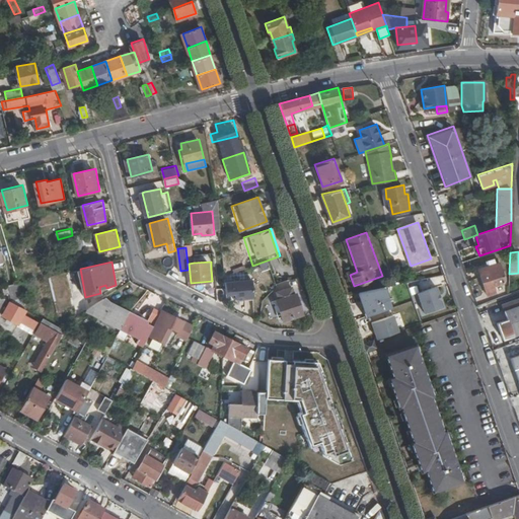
[(504,276),(499,262),(478,269),(488,295),(496,292),(494,286),(503,282),(504,276)]
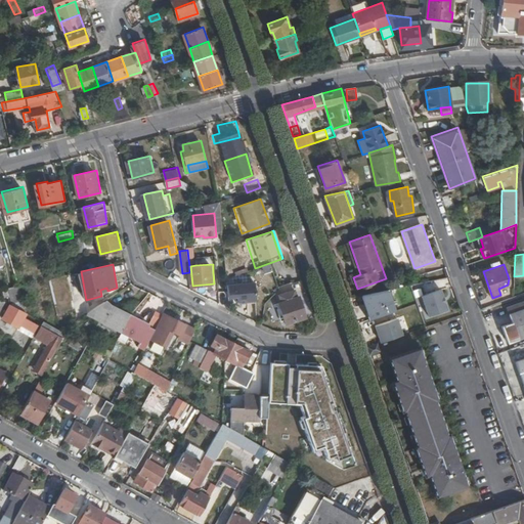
[(228,285),(229,297),(238,296),(238,301),(257,300),(256,282),(228,285)]
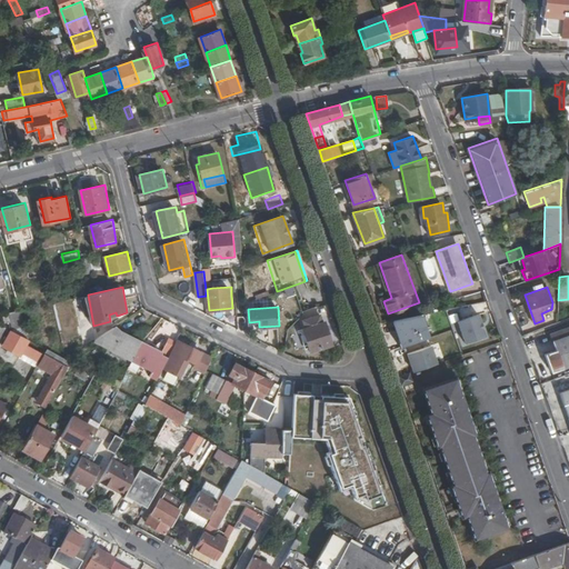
[(398,349),(429,340),(421,315),(390,323),(398,349)]
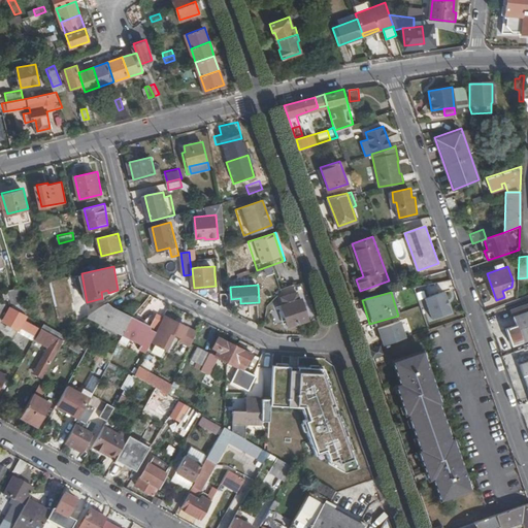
[(447,292),(425,298),(432,320),(453,312),(447,292)]
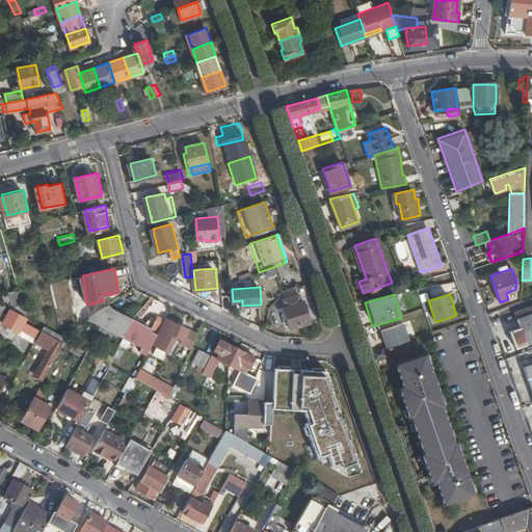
[(304,300),(302,301),(300,295),(285,300),(287,307),(285,307),(292,328),(312,321),(304,300)]
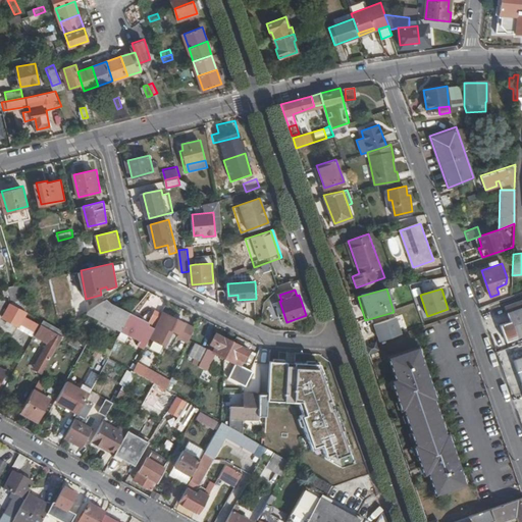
[(235,299),(226,300),(225,291),(218,292),(219,304),(235,304),(235,299)]
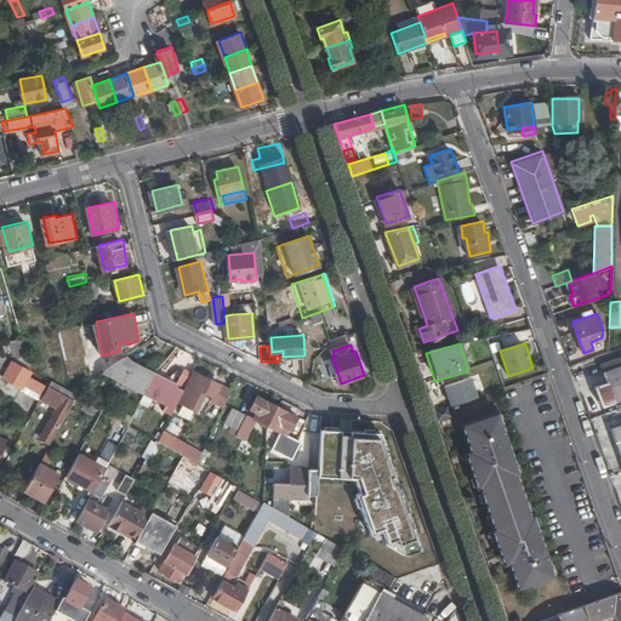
[(102,355),(101,355),(104,370),(123,358),(125,357),(123,349),(120,351),(102,355)]
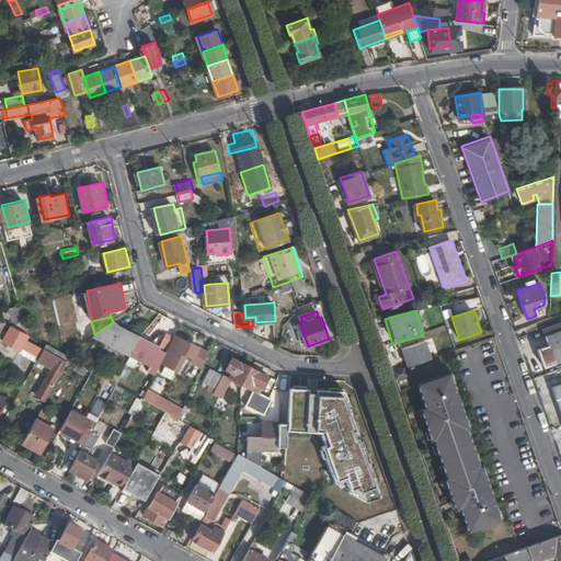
[(560,329),(560,321),(545,328),(546,334),(560,329)]
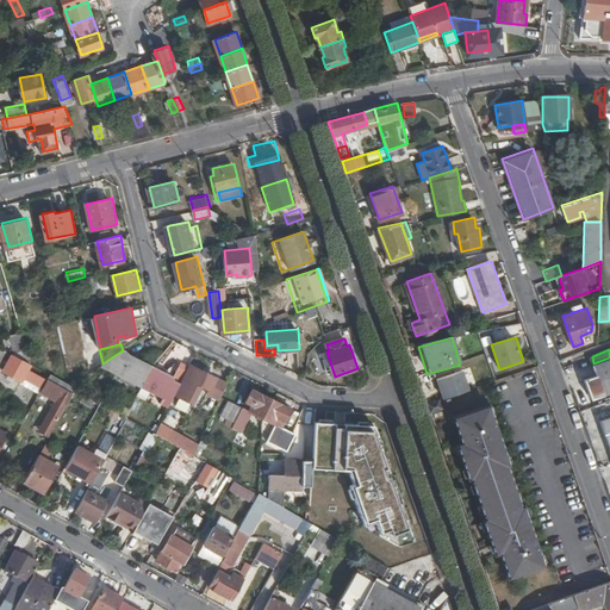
[(120,352),(103,363),(143,384),(151,367),(120,352)]
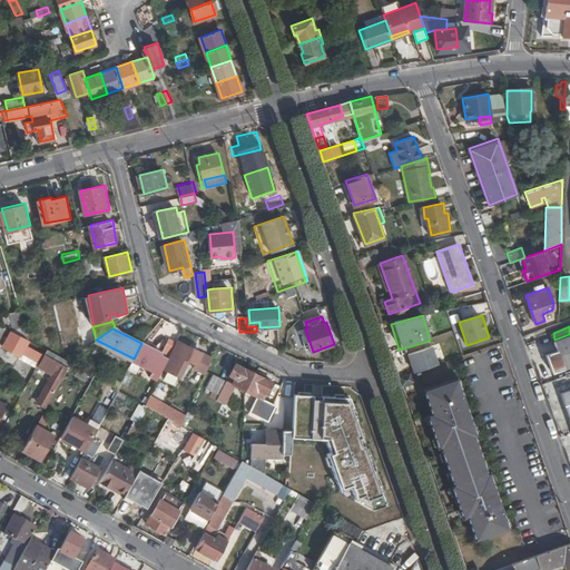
[(36,359),(33,363),(39,365),(46,353),(48,349),(47,349),(43,346),(41,351),(35,347),(37,342),(33,341),(31,345),(28,343),(30,338),(12,330),(3,344),(22,355),(23,352),(36,359)]
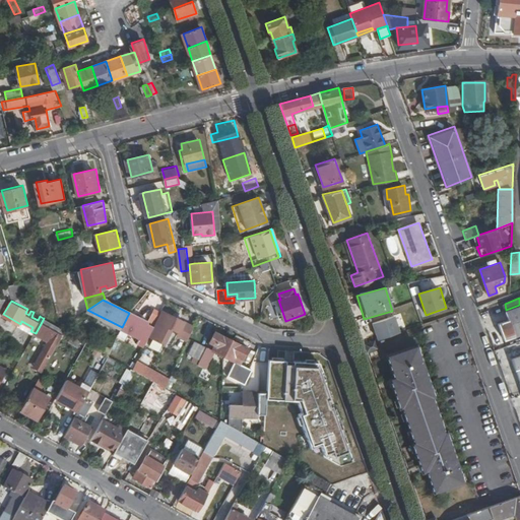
[(509,319),(500,322),(505,338),(519,333),(519,305),(506,310),(509,319)]
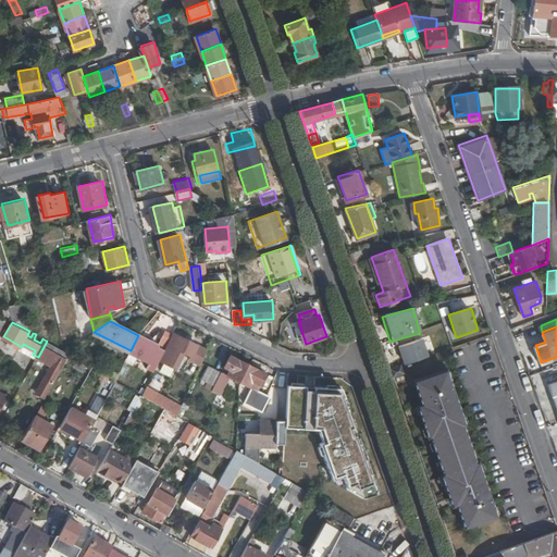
[(181,336),(173,332),(169,342),(172,344),(171,345),(174,346),(174,347),(186,354),(192,357),(193,356),(196,357),(201,347),(198,345),(199,344),(181,335),(181,336)]
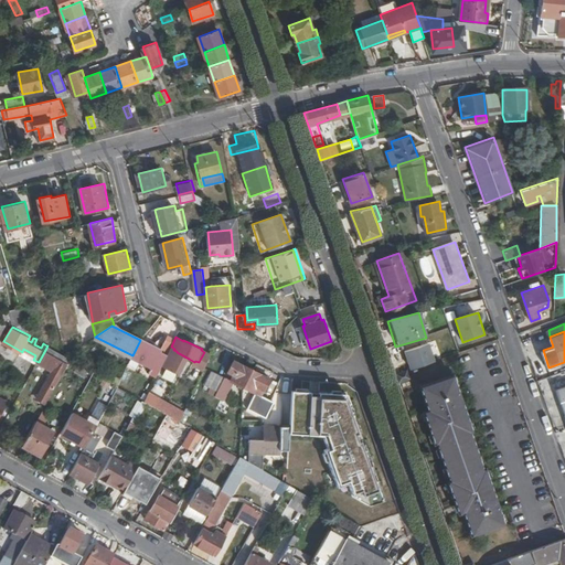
[(152,366),(149,373),(156,376),(161,366),(168,353),(140,340),(132,355),(132,356),(152,366)]
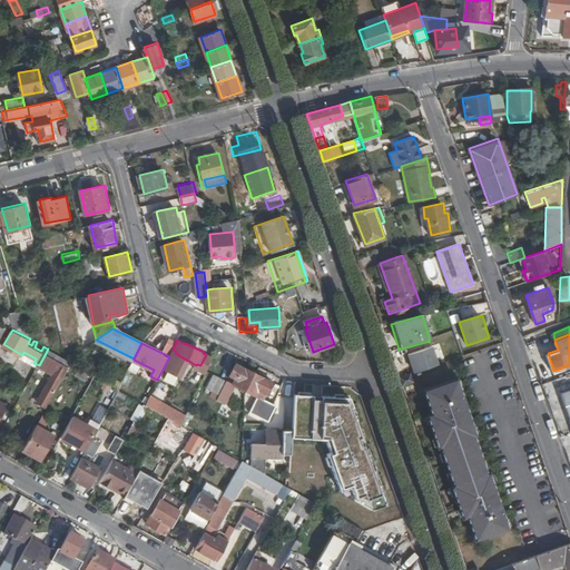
[(433,346),(409,354),(415,373),(440,364),(433,346)]
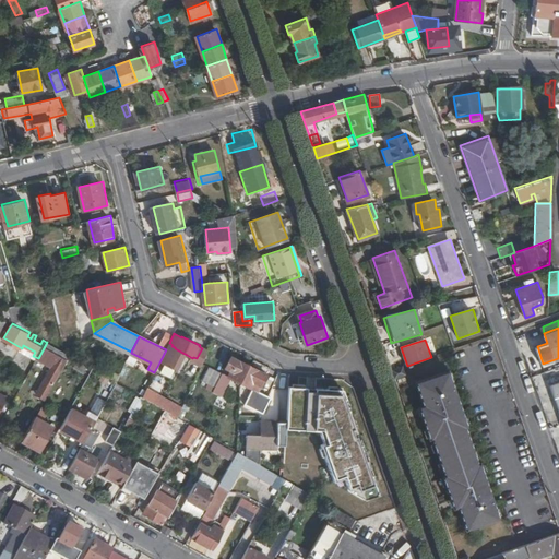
[(173,345),(169,343),(166,349),(159,363),(178,371),(187,355),(175,348),(175,347),(171,346),(173,345)]
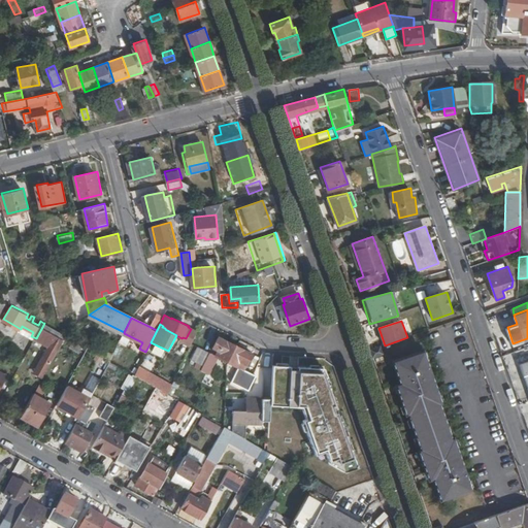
[(50,345),(36,371),(44,375),(65,339),(42,327),(36,338),(50,345)]
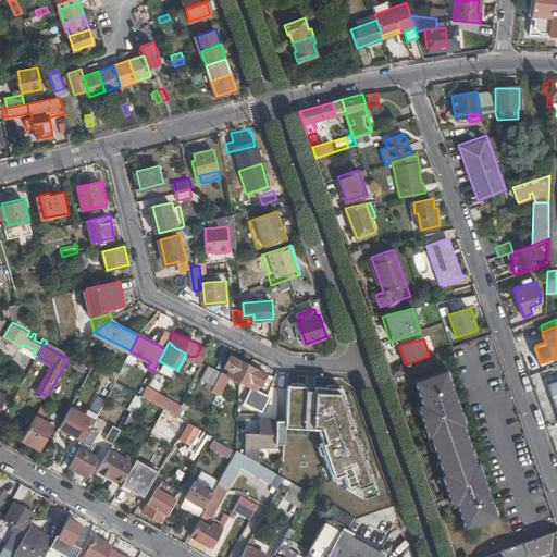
[(225,367),(232,370),(229,374),(235,378),(233,383),(237,385),(239,382),(239,381),(244,372),(247,371),(250,364),(232,355),(225,367)]
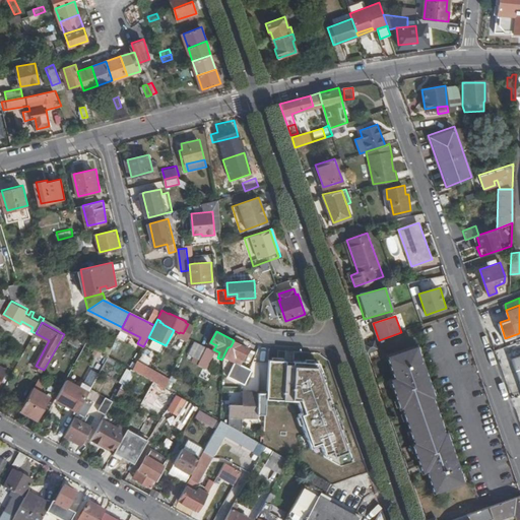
[(519,341),(519,333),(505,338),(508,345),(519,341)]
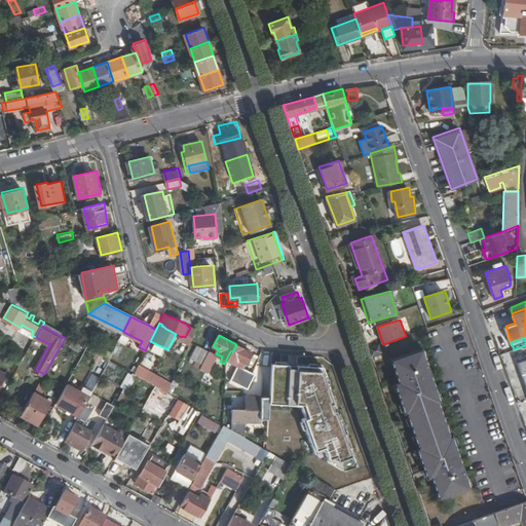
[(153,344),(150,351),(160,357),(164,350),(153,344)]
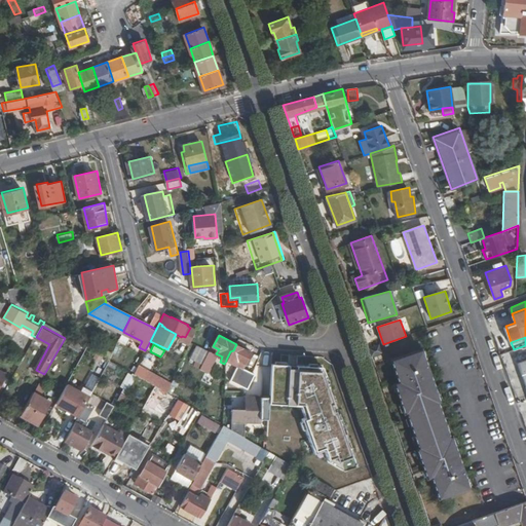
[(233,350),(230,351),(226,360),(239,366),(241,361),(247,363),(253,352),(236,344),(233,350)]
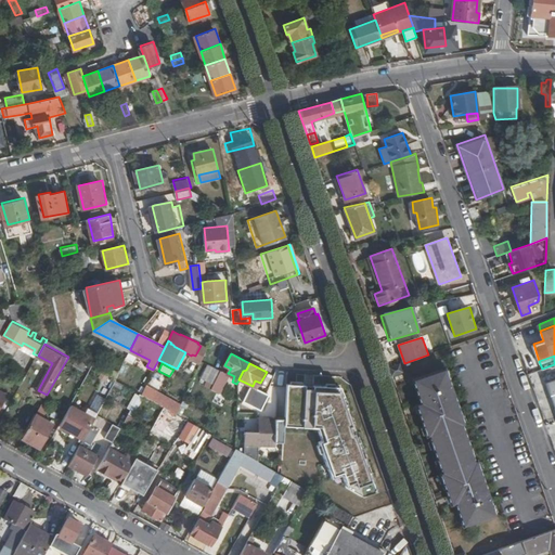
[(208,377),(205,384),(213,387),(219,390),(228,373),(216,368),(209,364),(203,375),(208,377)]
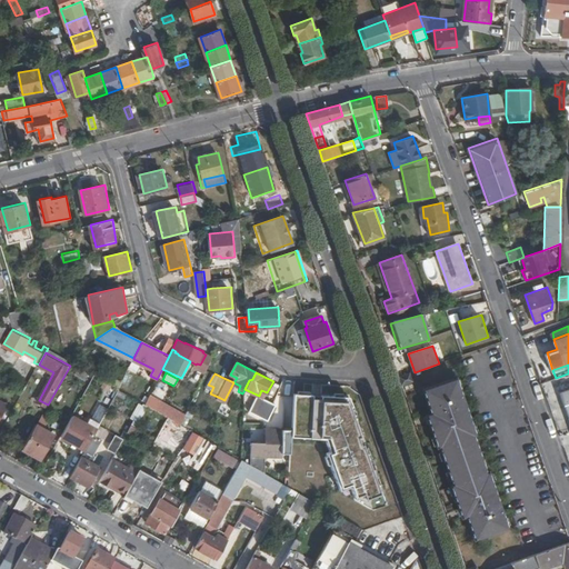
[(410,373),(400,377),(402,385),(413,380),(410,373)]
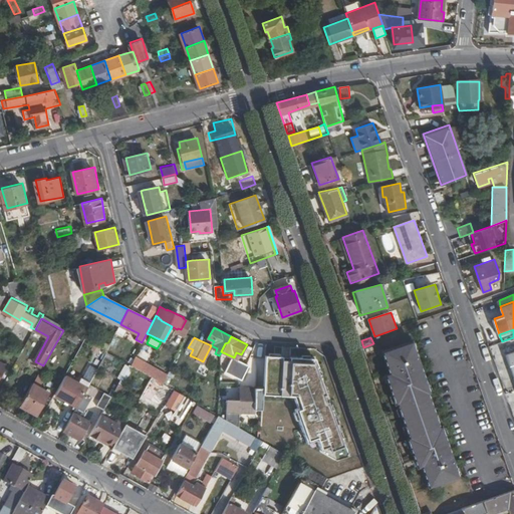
[(424,465),(431,486),(460,476),(442,426),(440,427),(427,393),(430,391),(412,341),(383,351),(392,371),(387,373),(397,403),(399,402),(411,437),(410,438),(420,467),(424,465)]
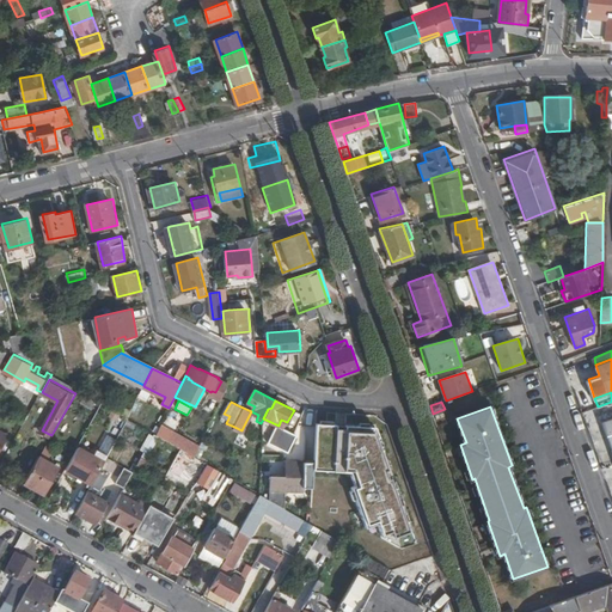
[(161,426),(172,432),(178,421),(167,415),(161,426)]
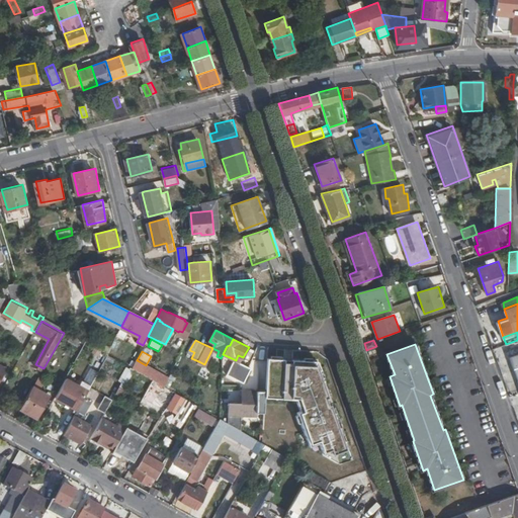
[(517,354),(509,357),(517,384),(517,354)]
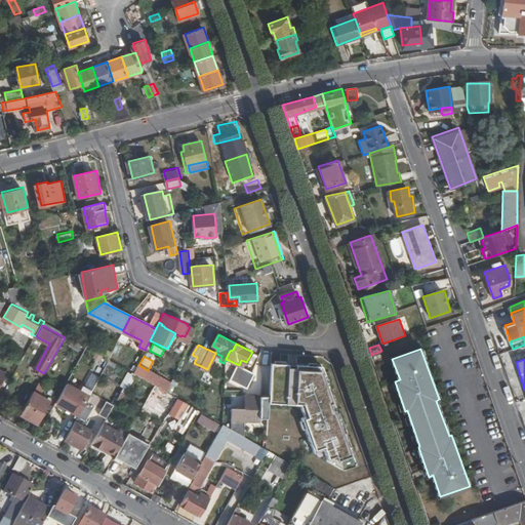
[(321,365),(272,362),(269,401),(300,403),(319,450),(327,448),(329,460),(342,471),(357,467),(321,365)]
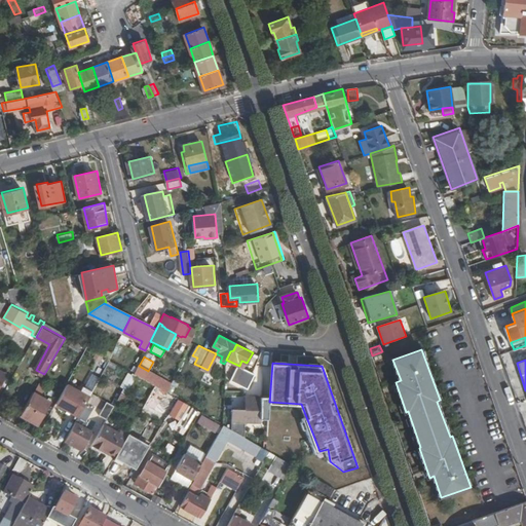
[(233,372),(228,381),(236,384),(248,390),(255,375),(236,366),(234,370),(236,371),(235,373),(233,372)]
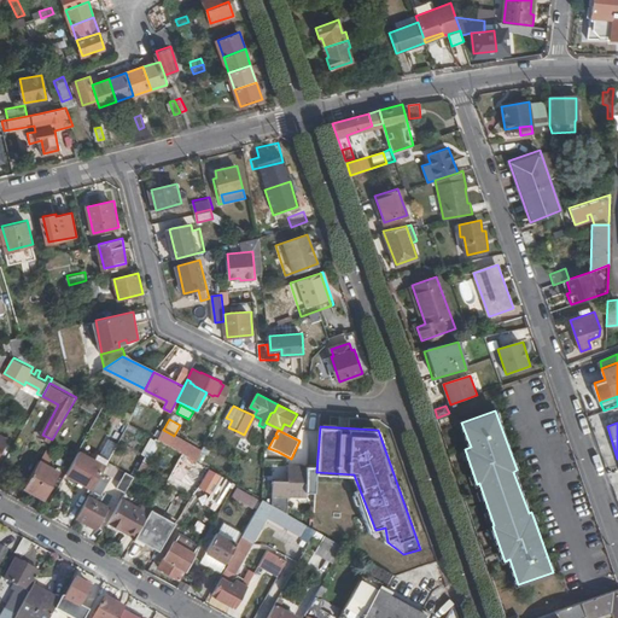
[(158,438),(156,437),(147,453),(151,455),(158,444),(163,447),(165,442),(158,438)]
